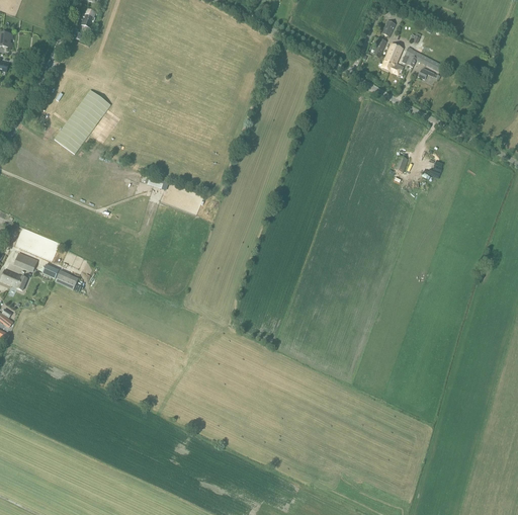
[(83,15),(81,22),(82,22),(90,25),(92,18),(94,19),(95,15),(94,15),(95,9),(87,7),(86,6),(83,15)]
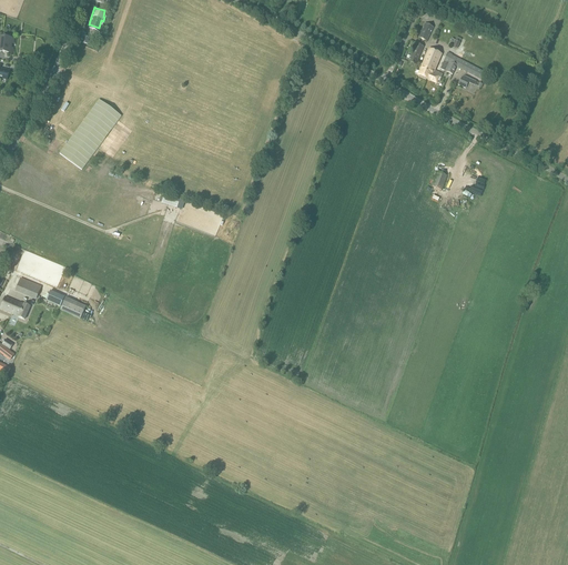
[(425,20),(418,34),(427,38),(434,24),(425,20)]
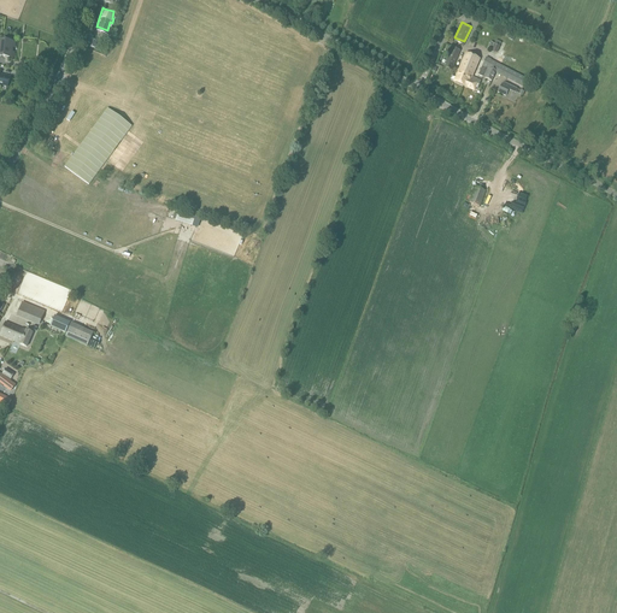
[(0,48),(0,52),(13,54),(15,48),(12,48),(13,43),(15,43),(16,37),(1,36),(0,48)]
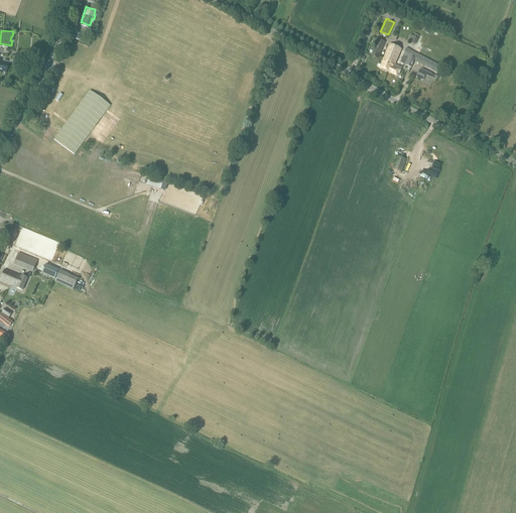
[(411,39),(415,41),(418,35),(419,32),(415,30),(414,33),(413,33),(411,39)]
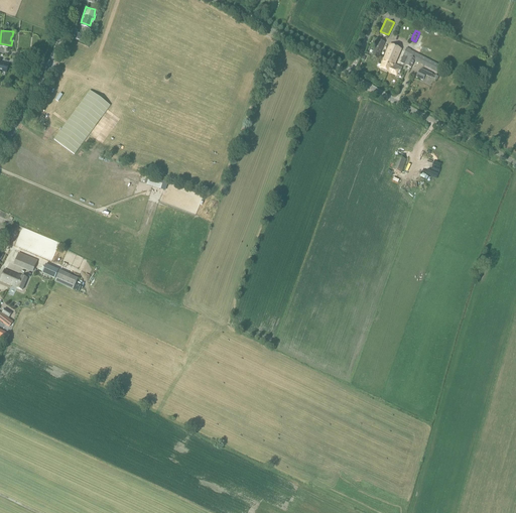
[(375,44),(381,47),(385,39),(378,36),(375,44)]
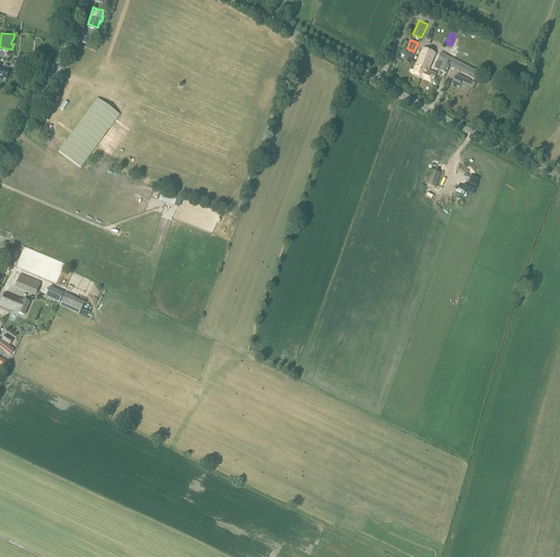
[(428,68),(435,50),(423,45),(411,71),(420,74),(424,67),(428,68)]
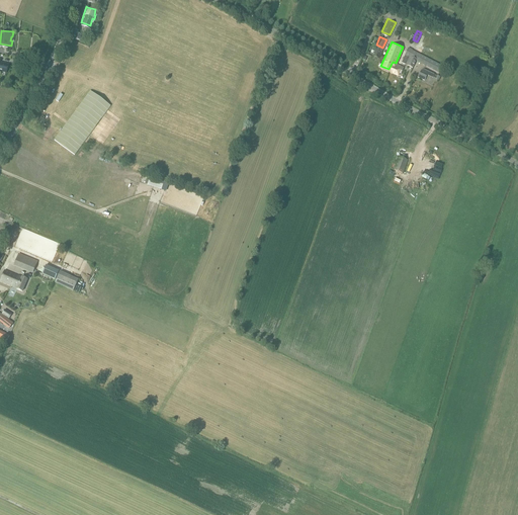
[(382,48),(376,45),(372,54),(379,56),(382,48)]
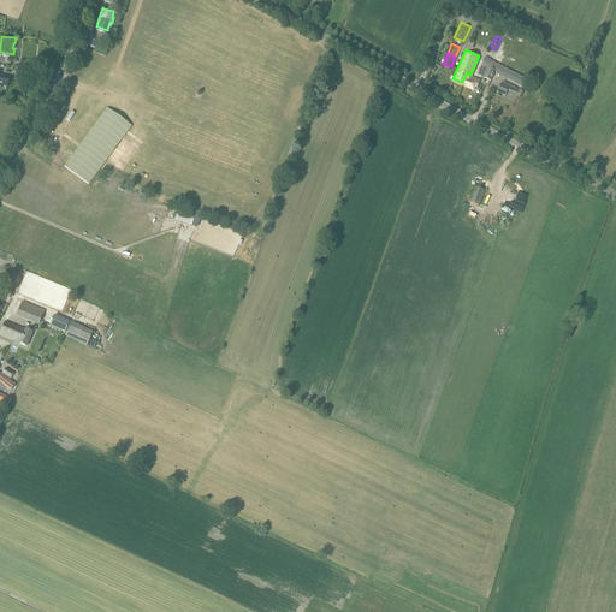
[(483,73),(491,77),(495,70),(499,72),(503,64),(490,57),(491,55),(485,54),(483,61),(478,71),(483,73)]
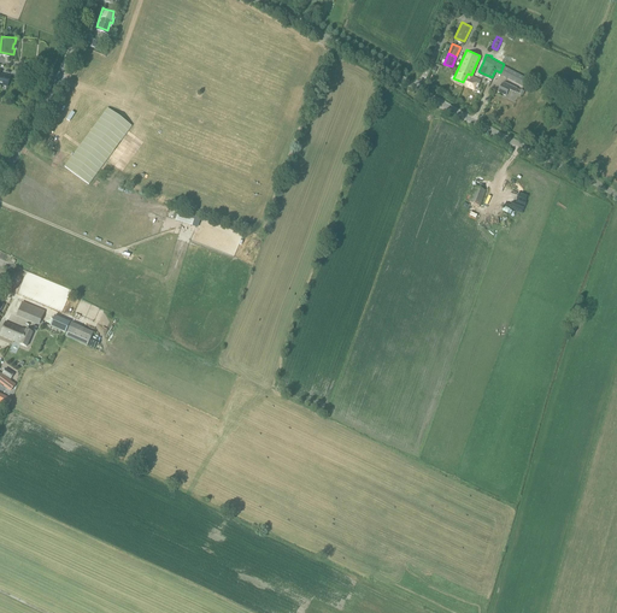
[(504,64),(500,72),(511,77),(516,70),(504,64)]
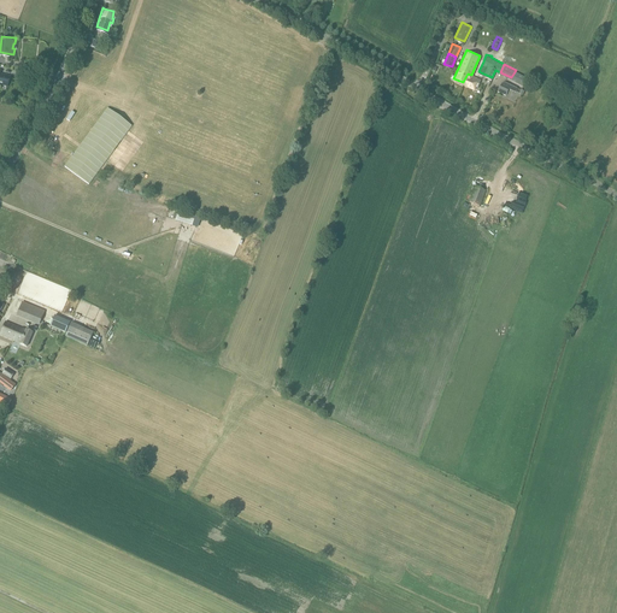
[(0,81),(9,83),(11,74),(0,70),(1,68),(0,66),(0,81)]
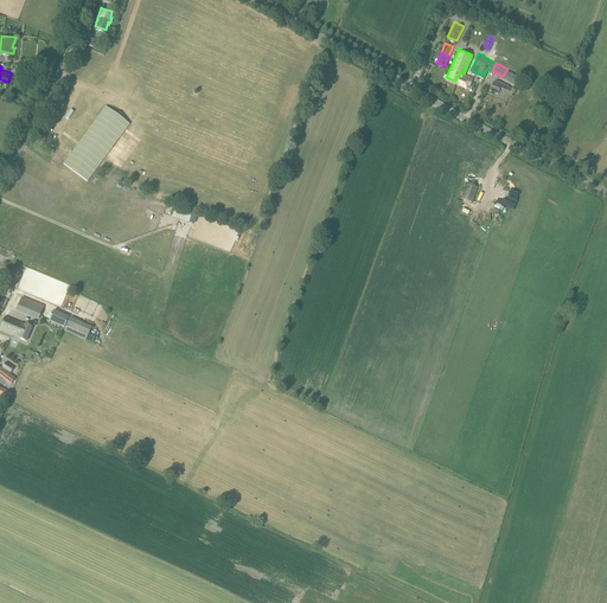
[(508,69),(503,76),(513,82),(518,74),(508,69)]
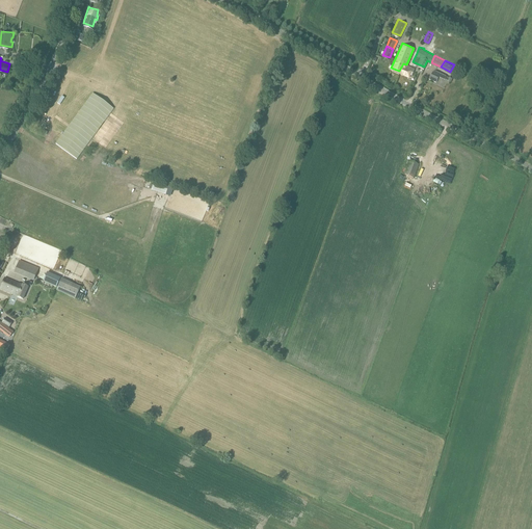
[(403,63),(399,71),(403,73),(409,76),(410,73),(411,74),(415,68),(406,64),(403,63)]
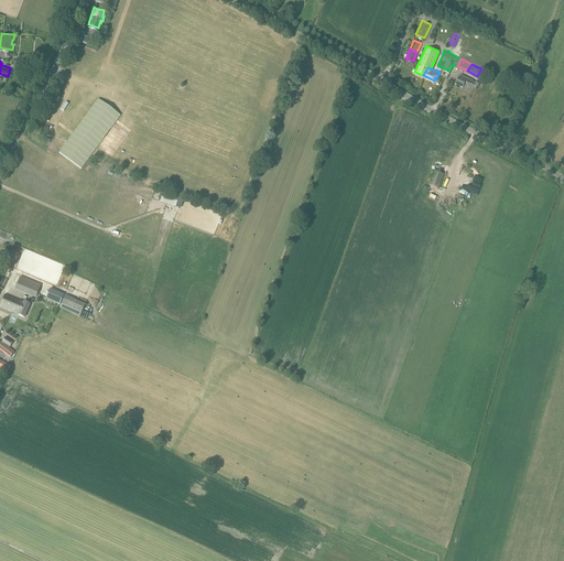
[(462,72),(459,73),(456,81),(463,84),(466,78),(472,81),(474,77),(462,72)]
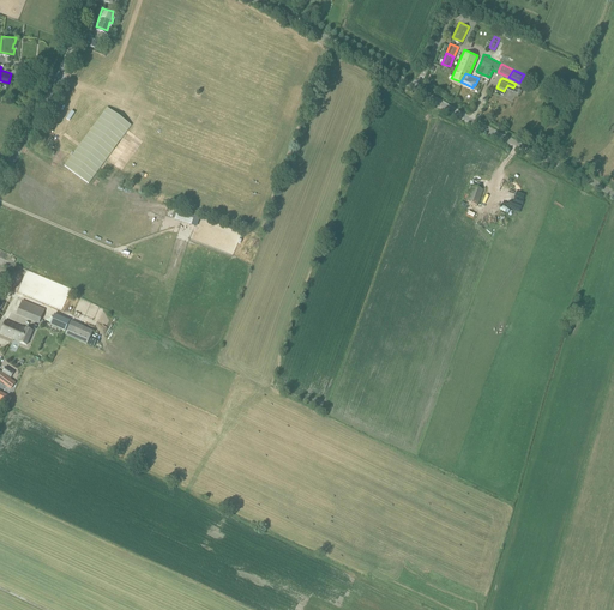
[(483,187),(474,182),(467,198),(477,201),(483,187)]
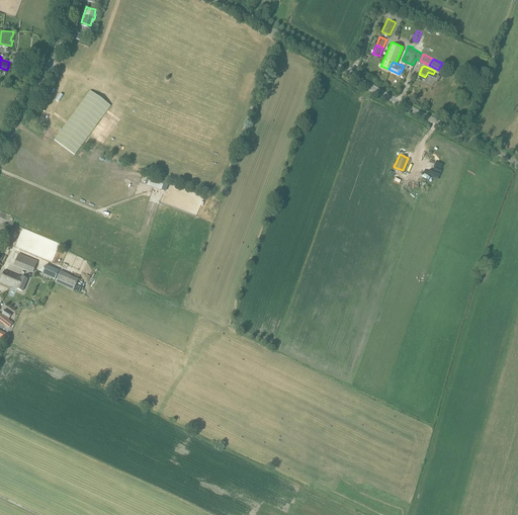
[(19,251),(15,259),(34,266),(37,259),(19,251)]
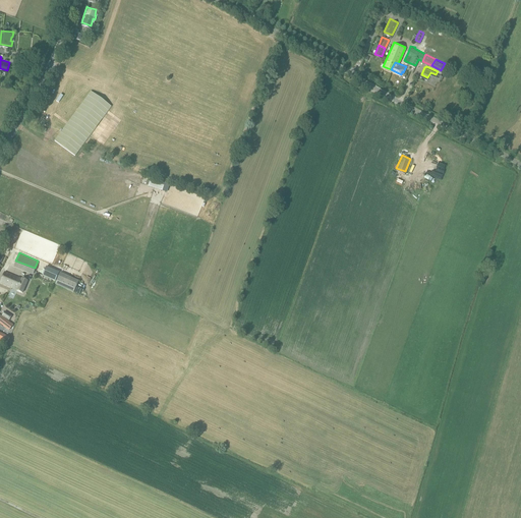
[(46,264),(43,273),(52,277),(55,278),(59,270),(46,264)]
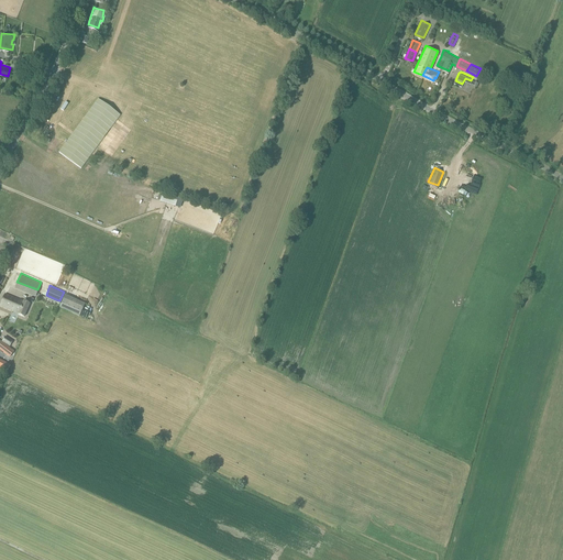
[(6,291),(4,293),(0,302),(18,310),(18,311),(24,314),(30,300),(23,298),(6,291)]
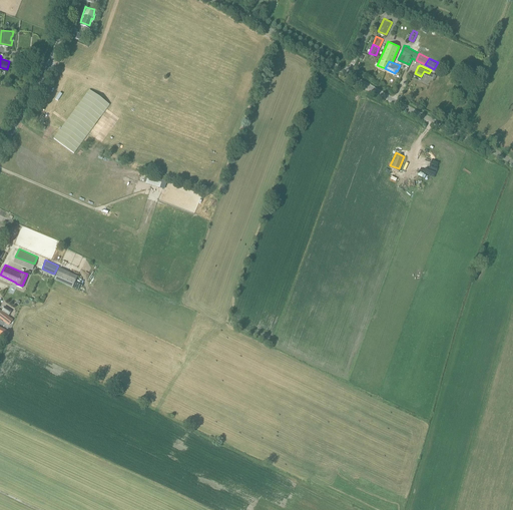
[(59,266),(55,277),(72,285),(77,274),(59,266)]
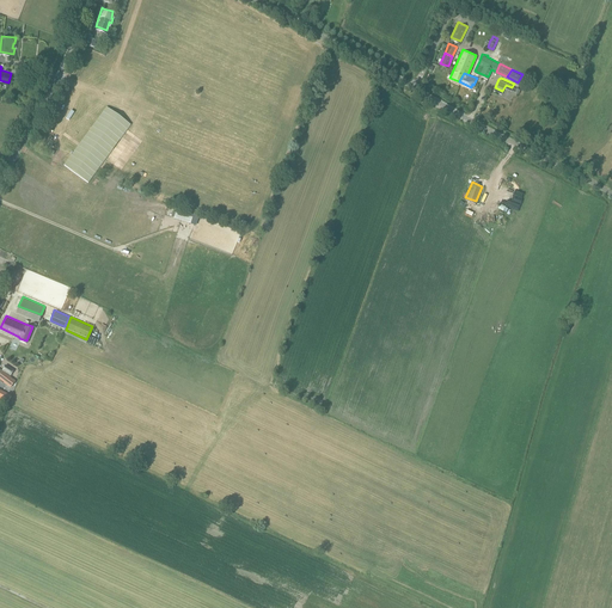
[(2,368),(11,373),(14,368),(6,362),(2,368)]
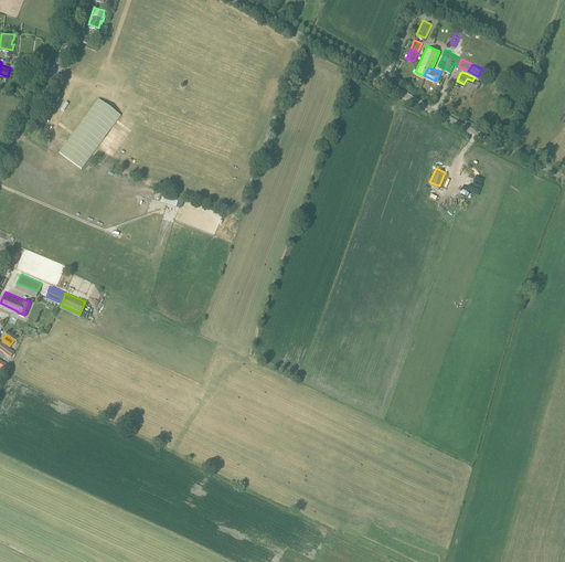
[(14,350),(0,339),(0,347),(10,356),(14,350)]
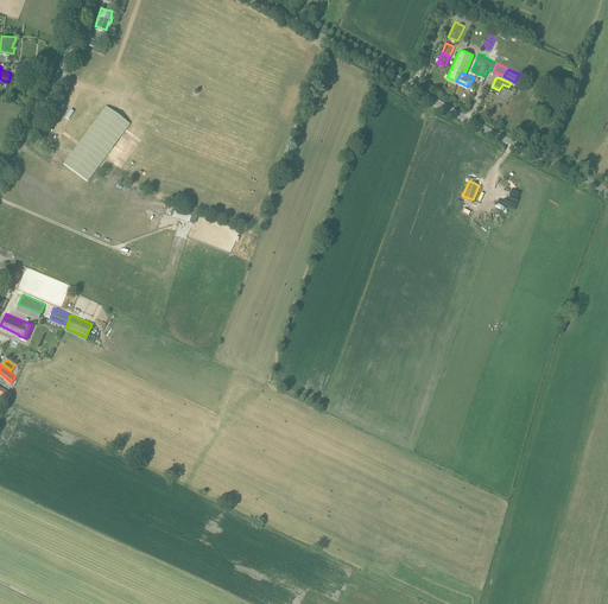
[(0,393),(7,398),(11,392),(2,387),(0,389),(0,393)]
